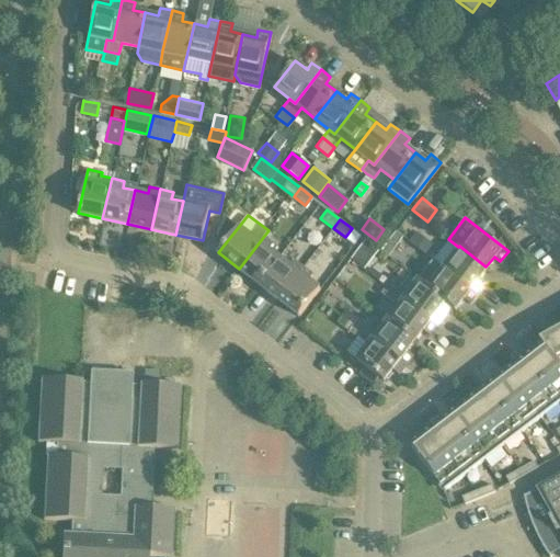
[(389,236),(380,249),(387,254),(397,241),(402,235),(396,229),(389,236)]
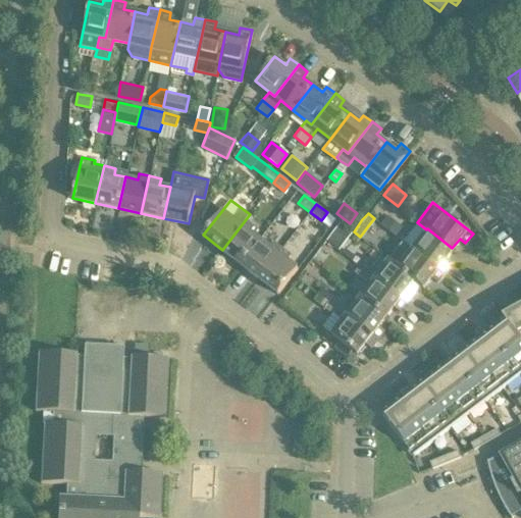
[(387,214),(381,223),(397,236),(403,226),(387,214)]
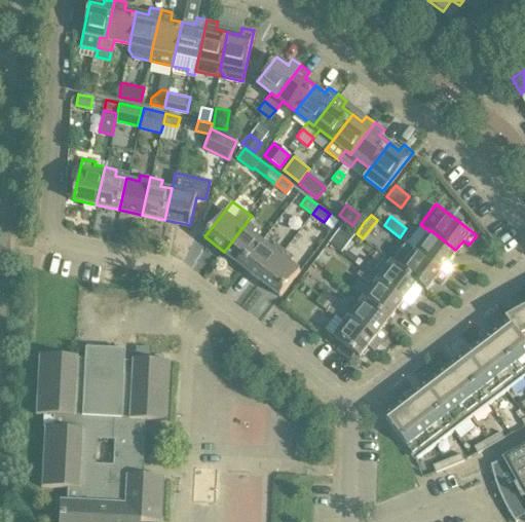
[(256,228),(248,221),(224,252),(242,266),(262,240),(253,233),(256,228)]
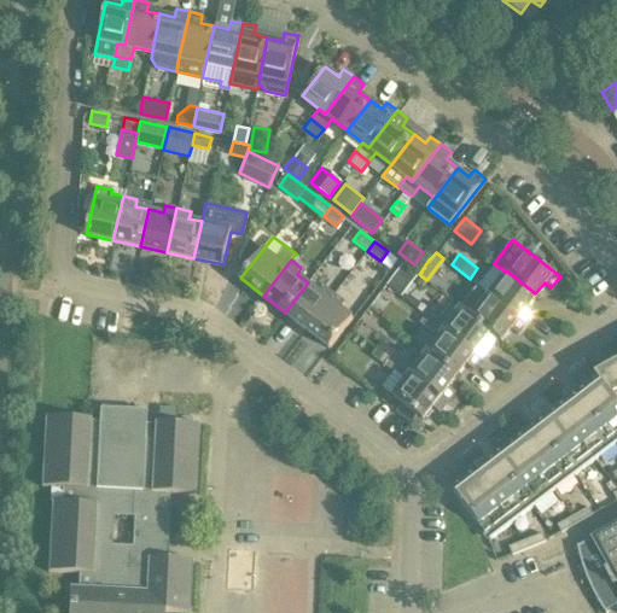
[(401,295),(415,275),(401,263),(386,282),(401,295)]
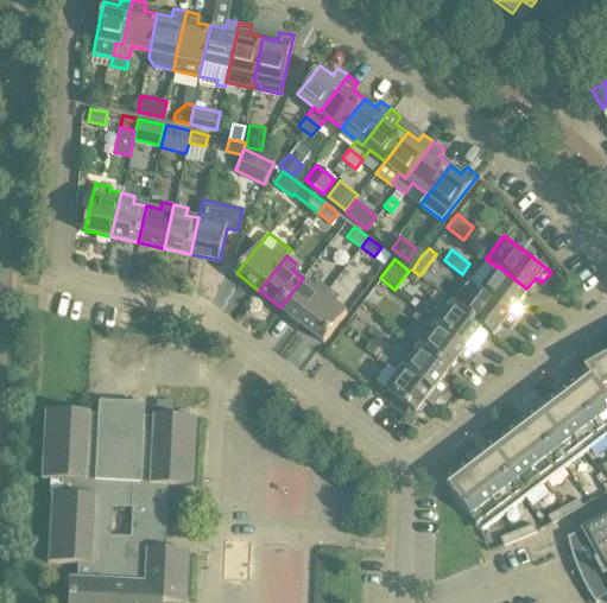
[(498,266),(497,267),(486,281),(481,287),(517,316),(525,306),(518,300),(526,289),(498,266)]
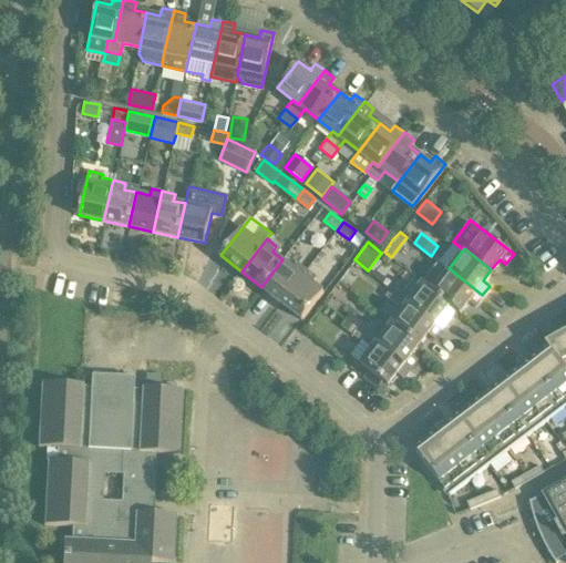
[(387,255),(376,269),(390,280),(401,266),(387,255)]
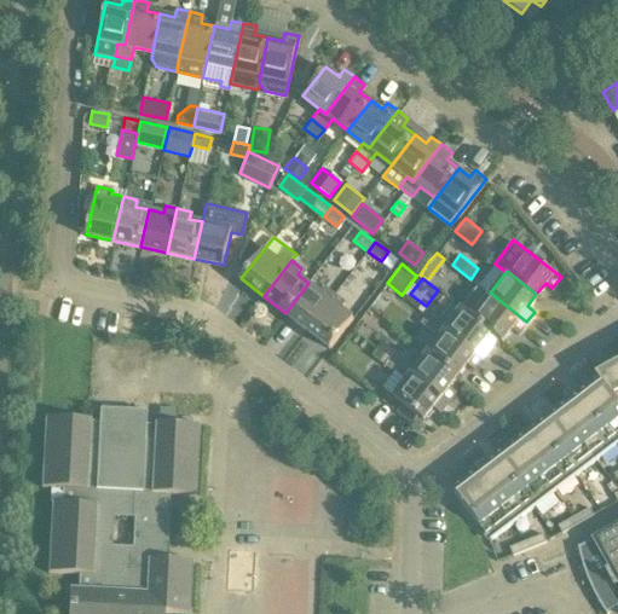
[(309,283),(286,313),(309,330),(335,294),(324,287),(321,291),(309,283)]
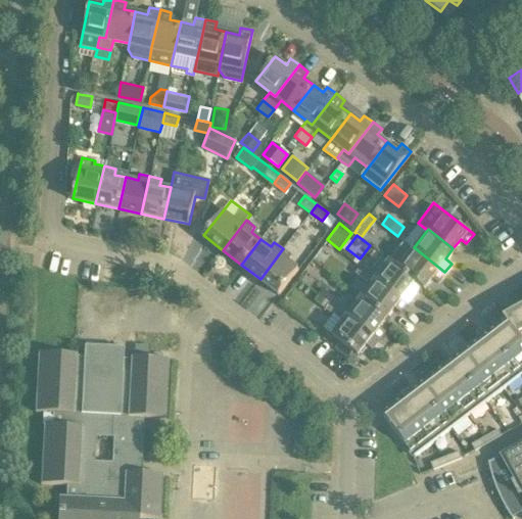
[(404,240),(390,257),(399,266),(399,267),(415,278),(414,279),(424,287),(432,276),(438,281),(444,272),(414,247),(404,240)]
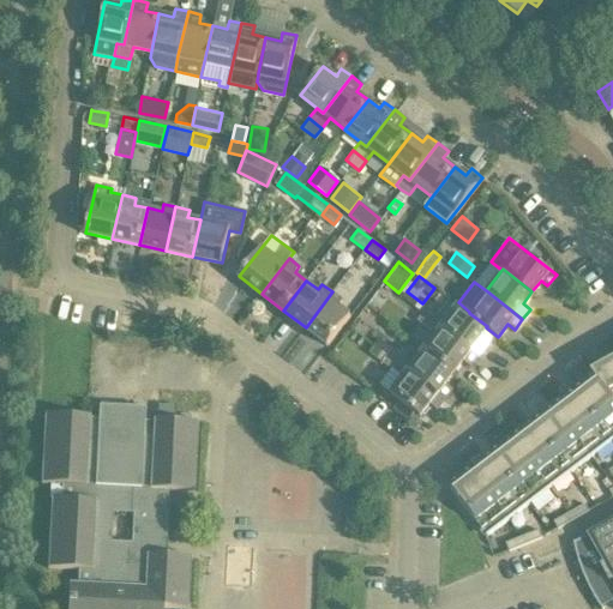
[(342,300),(332,291),(306,327),(328,344),(350,315),(338,306),(342,300)]
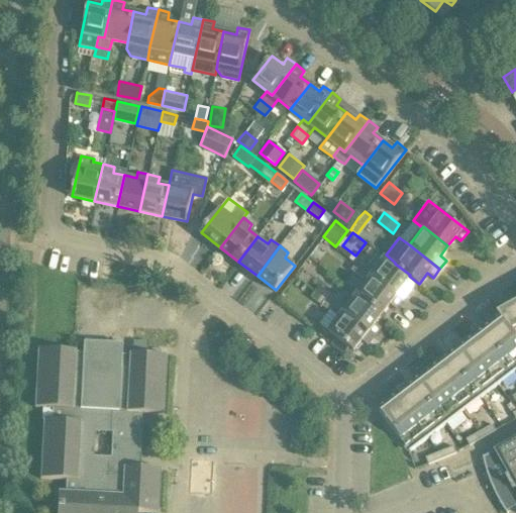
[(386,254),(375,269),(372,275),(402,298),(409,289),(403,285),(409,276),(410,275),(395,264),(395,263),(386,254)]
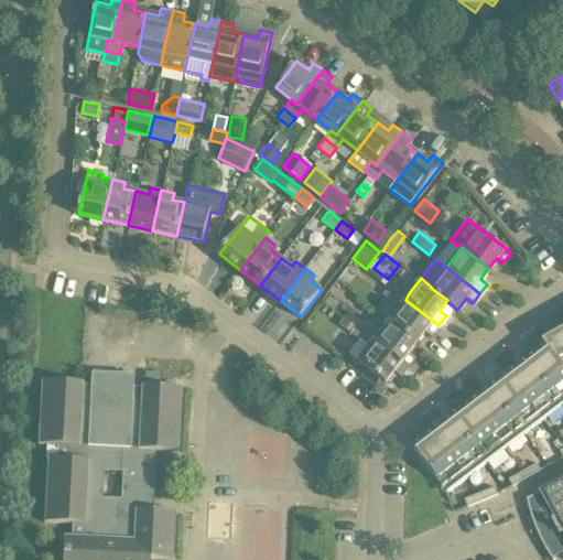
[(391,300),(401,288),(391,280),(382,292),(391,300)]
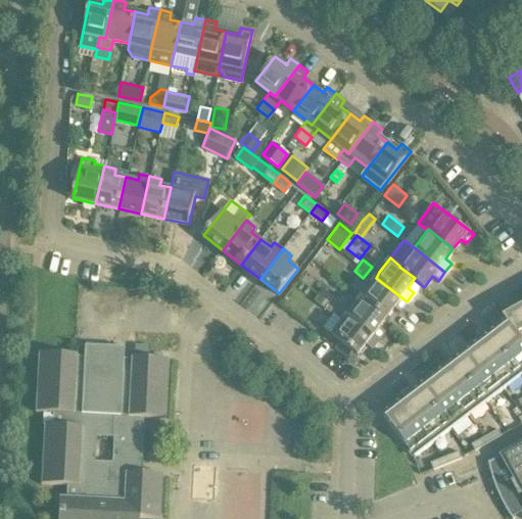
[(371,283),(361,295),(386,316),(394,305),(399,310),(407,301),(376,278),(379,272),(372,267),(363,278),(371,283)]
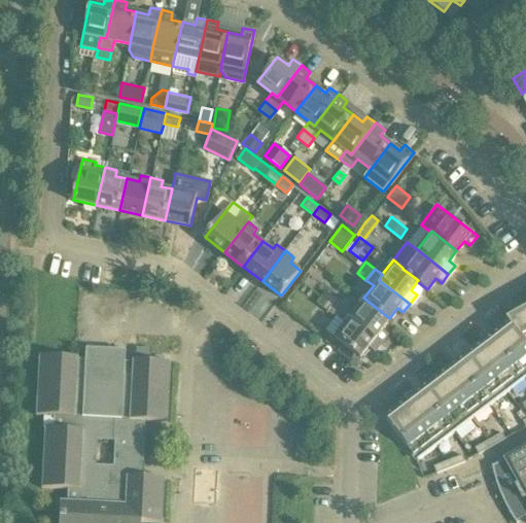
[(318,302),(328,310),(334,305),(322,295),(318,302)]
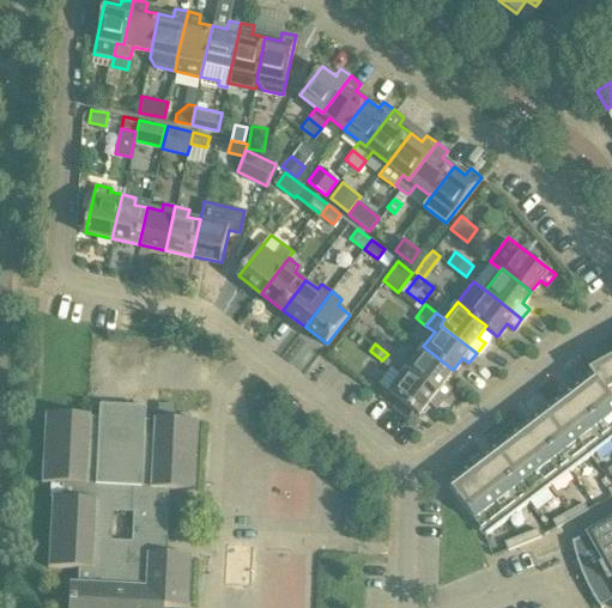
[(423,346),(412,362),(406,369),(443,396),(452,387),(444,381),(453,370),(423,346)]
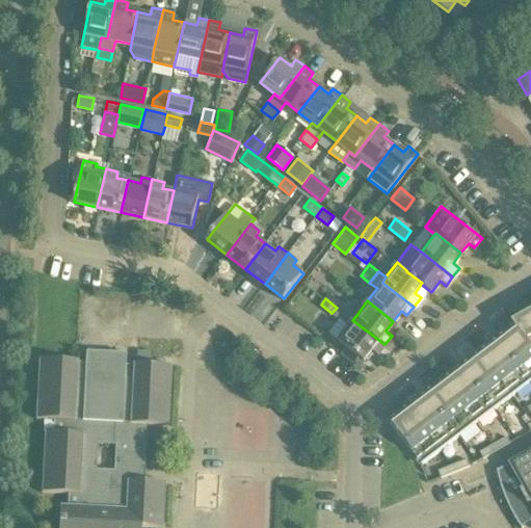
[(341,319),(349,309),(341,301),(337,308),(332,313),(341,319)]
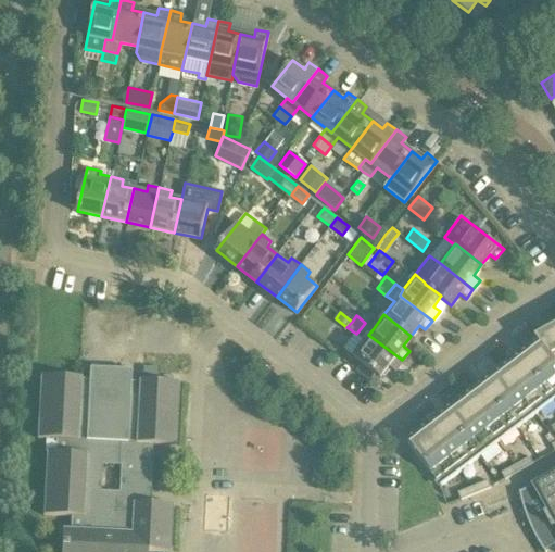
[(365,323),(356,334),(364,340),(353,355),(361,361),(355,367),(370,379),(376,372),(380,376),(389,364),(395,369),(402,360),(368,335),(374,328),(365,323)]
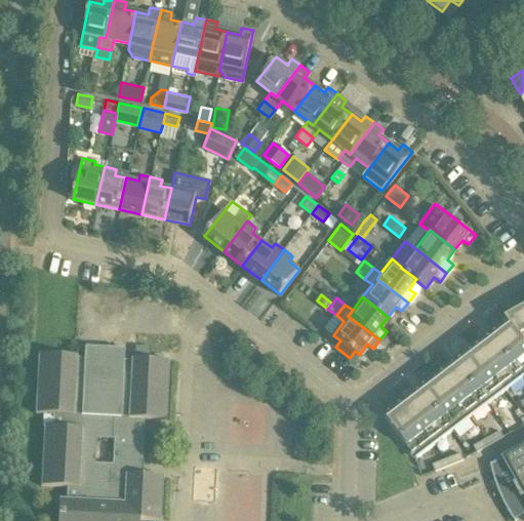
[(523,306),(519,309),(508,318),(381,413),(415,456),(523,373),(523,306)]
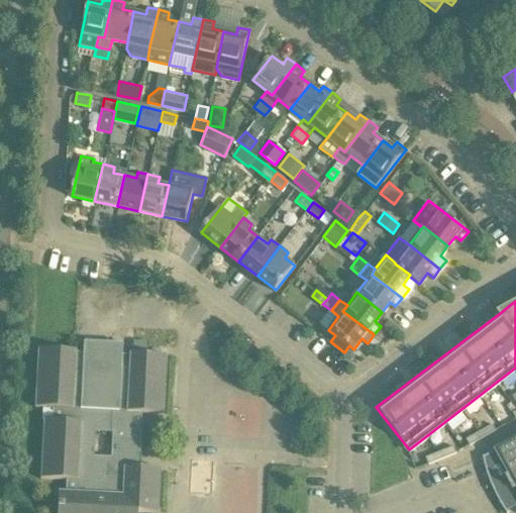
[(131,338),(131,350),(143,350),(143,338),(131,338)]
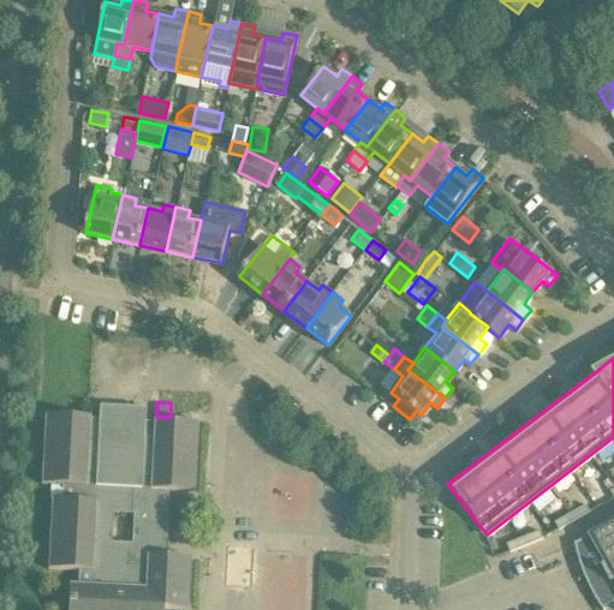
[(88,414),(46,412),(45,412),(41,482),(60,483),(60,497),(51,497),(47,567),(77,568),(77,582),(67,582),(66,609),(161,609),(162,606),(188,608),(190,555),(166,554),(170,489),(194,490),(197,420),(153,418),(153,420),(143,420),(144,407),(106,405),(97,404),(96,417),(88,417),(88,414)]
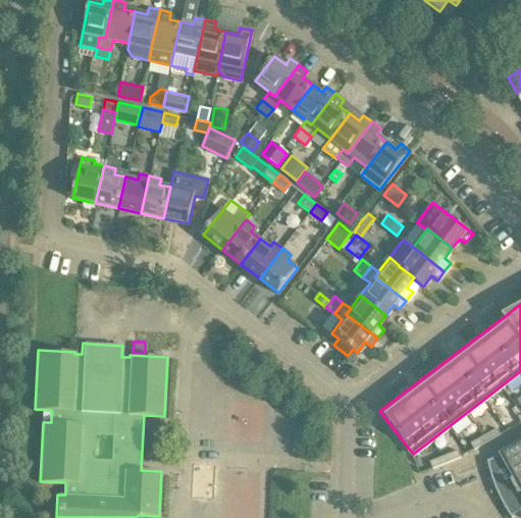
[(500,433),(497,426),(483,434),(486,441),(500,433)]
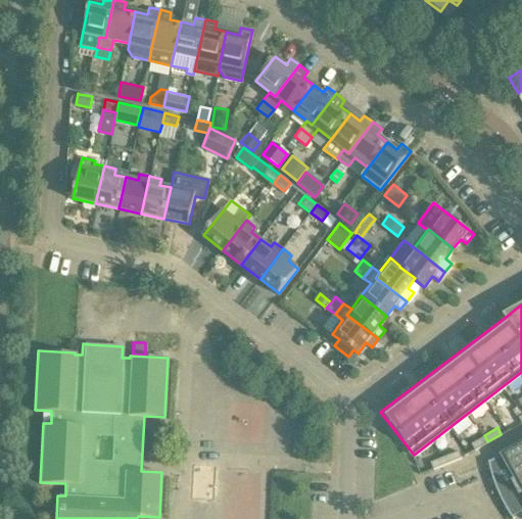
[(470,442),(474,449),(487,441),(484,435),(470,442)]
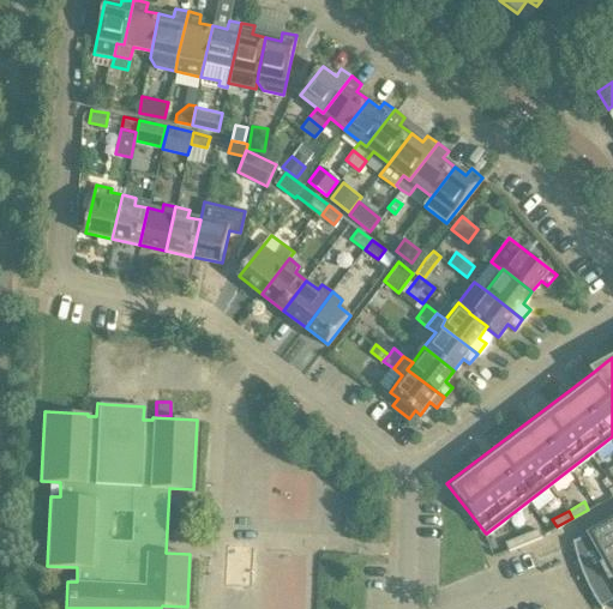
[(602,608),(604,607),(601,604),(612,597),(612,517),(587,532),(587,534),(574,541),(574,540),(572,540),(576,554),(581,568),(587,583),(594,596),(602,608)]
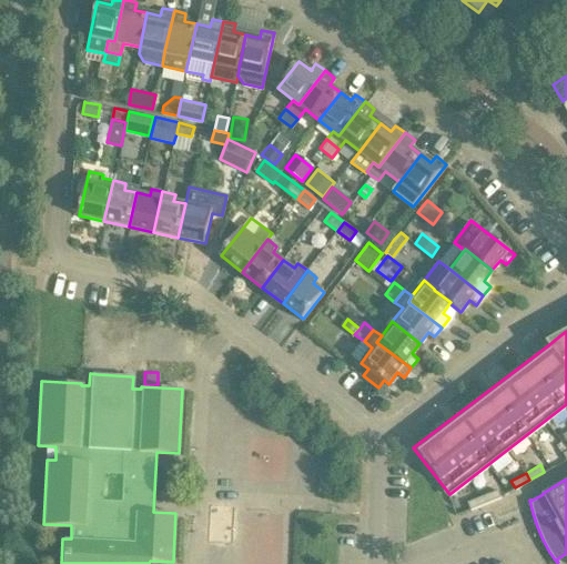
[(500,495),(497,489),(482,494),(485,502),(500,495)]
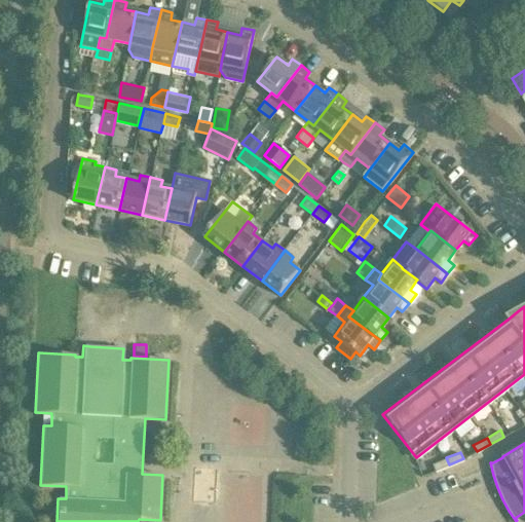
[(446,457),(432,463),(435,471),(449,464),(446,457)]
